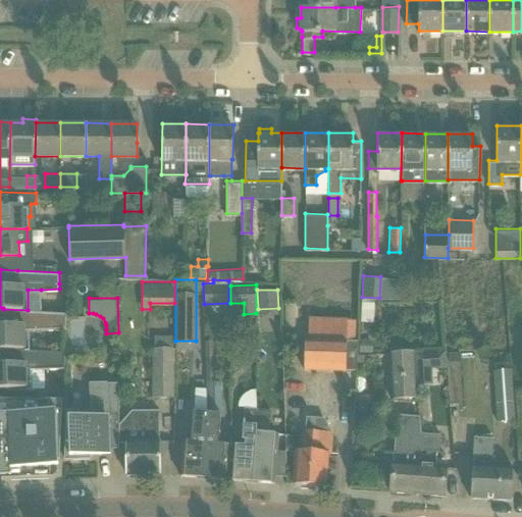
[(284,303),(284,324),(295,324),(295,303),(284,303)]
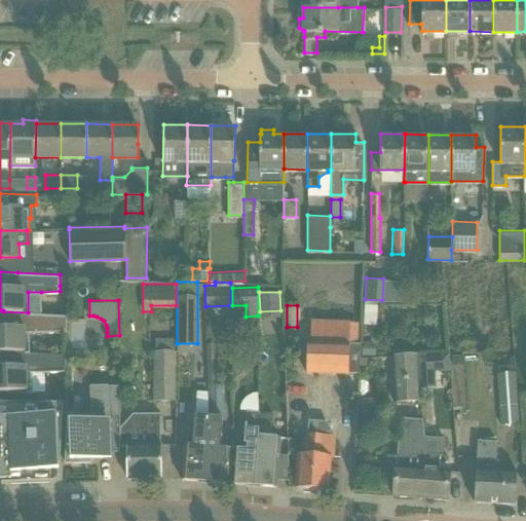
[(0,348),(4,349),(4,350),(30,352),(30,351),(29,349),(30,349),(30,347),(29,347),(29,331),(66,330),(67,313),(28,312),(3,311),(3,310),(0,309),(0,348)]
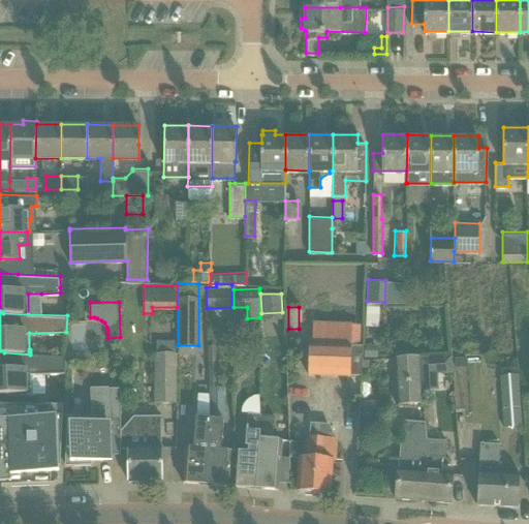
[(308,372),(350,374),(350,373),(361,373),(362,365),(363,343),(360,343),(361,321),(351,321),(351,320),(313,319),(312,340),(310,340),(308,372)]
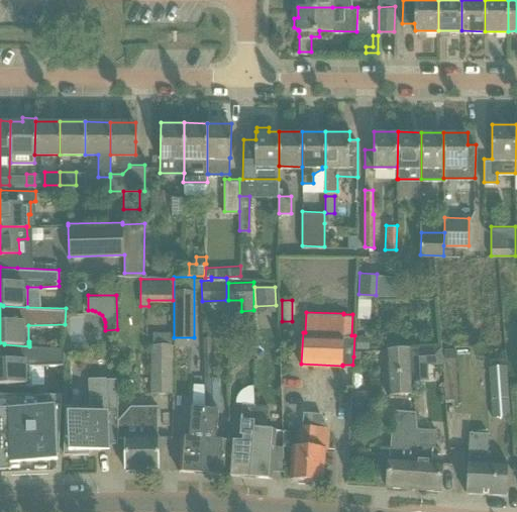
[(151,391),(172,391),(172,342),(171,342),(172,330),(152,330),(152,342),(151,342),(151,391)]
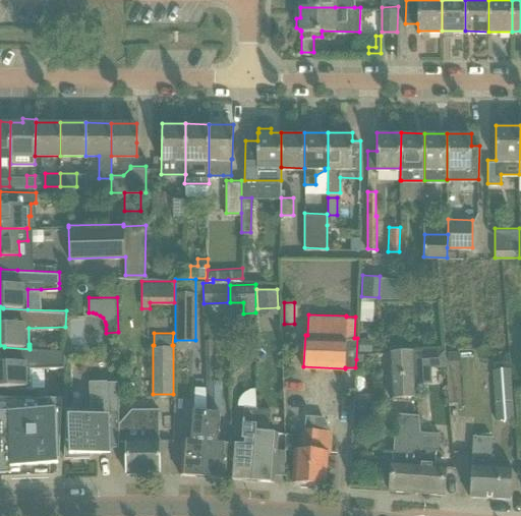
[(358,337),(358,349),(370,350),(371,338),(358,337)]
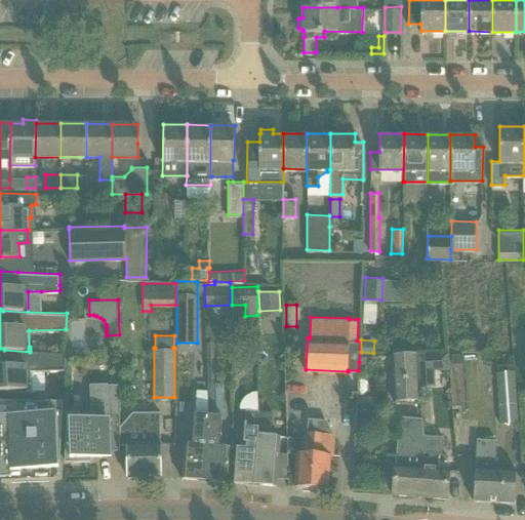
[(213,341),(206,341),(208,383),(215,382),(214,372),(220,370),(220,362),(214,360),(213,341)]
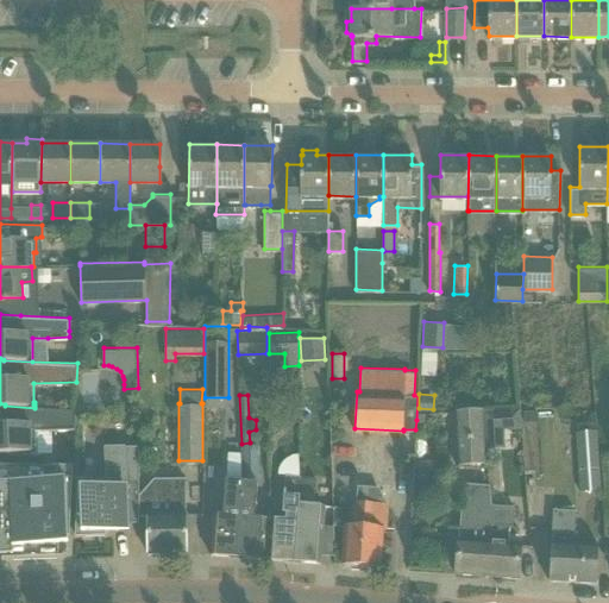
[(6,452),(42,453),(42,452),(36,452),(36,450),(36,447),(35,431),(75,427),(75,408),(35,407),(35,408),(5,406),(5,404),(0,403),(0,450),(6,450),(6,452)]
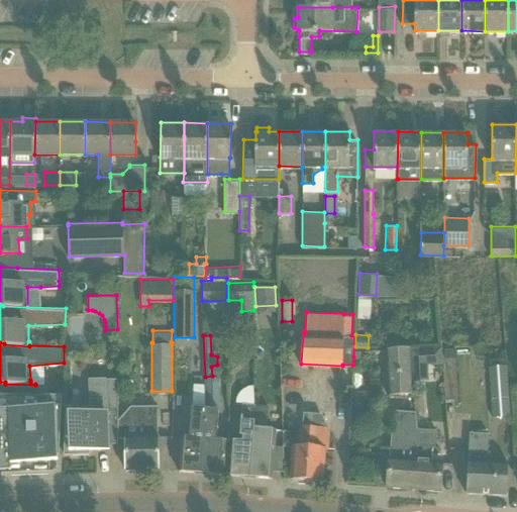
[(386,348),(388,393),(412,391),(410,346),(386,348)]
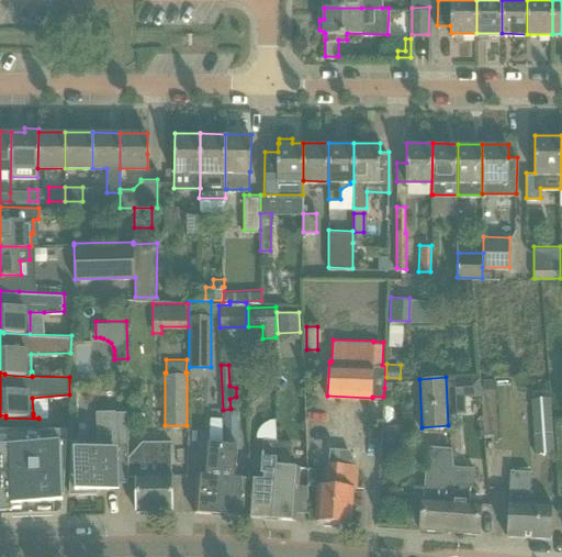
[(480,378),(459,379),(460,399),(464,398),(481,397),(480,378)]
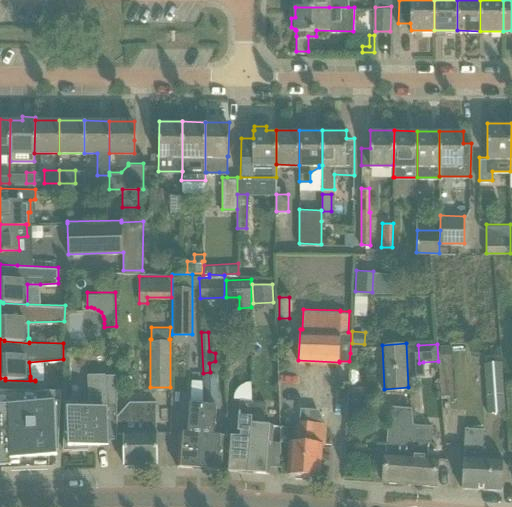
[(230,348),(227,352),(227,357),(231,361),(236,360),(240,357),(239,351),(236,348),(230,348)]
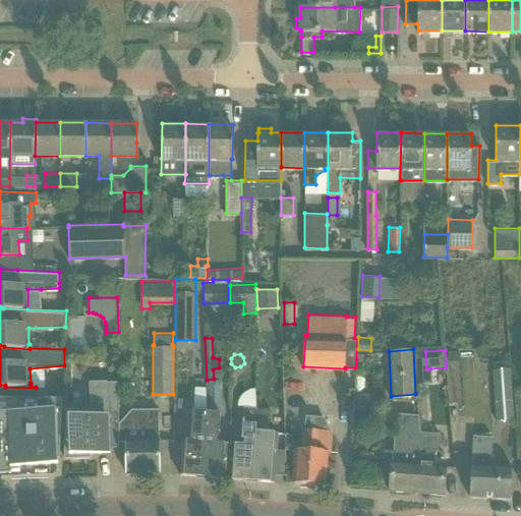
[(491,360),(496,417),(513,416),(510,365),(509,365),(509,358),(491,360)]
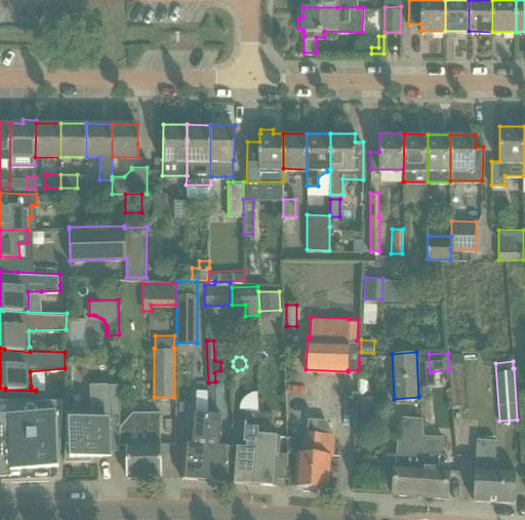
[(67,411),(65,462),(91,461),(90,449),(119,449),(119,443),(120,425),(120,383),(108,384),(108,382),(89,383),(91,413),(67,411)]
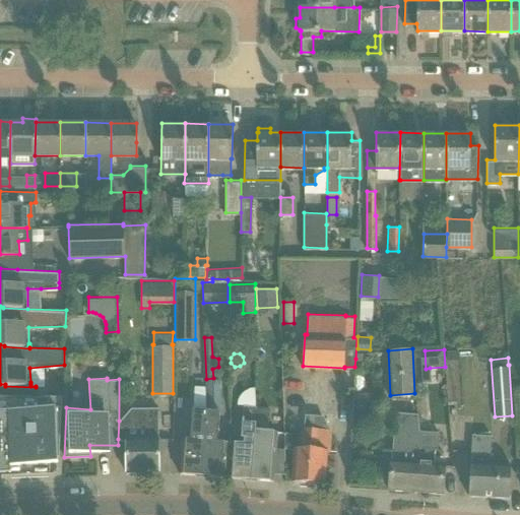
[(206,385),(205,385),(205,409),(218,410),(221,409),(220,378),(213,378),(206,379),(206,385)]
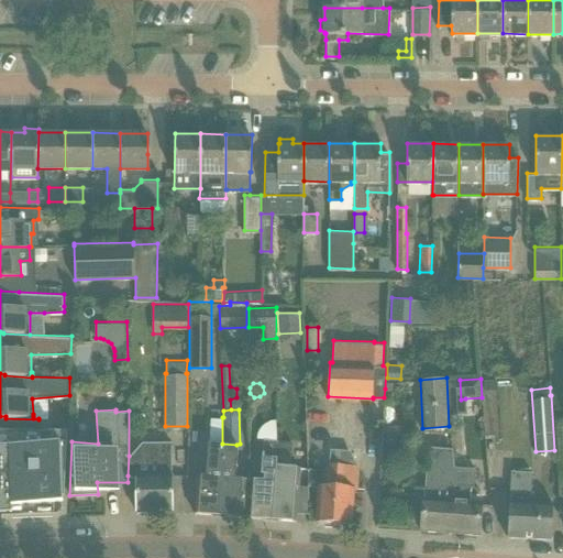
[(48,429),(67,430),(68,415),(48,414),(48,429)]
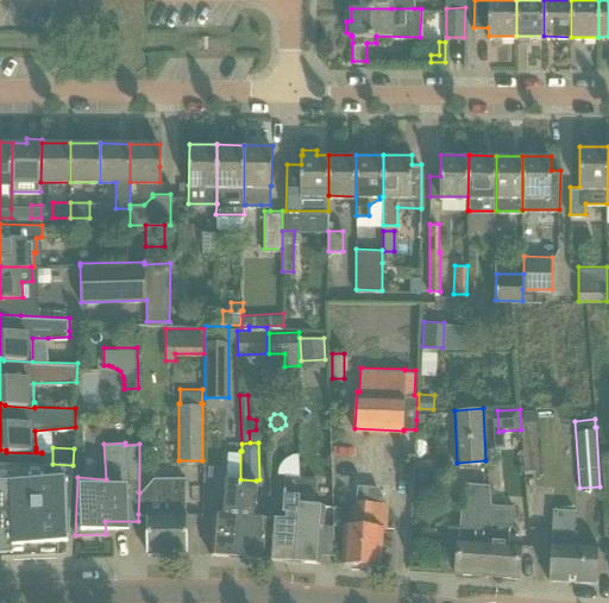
[(0,551),(1,552),(1,557),(63,554),(63,553),(60,553),(58,535),(69,535),(73,465),(52,464),(10,462),(0,460),(0,551)]
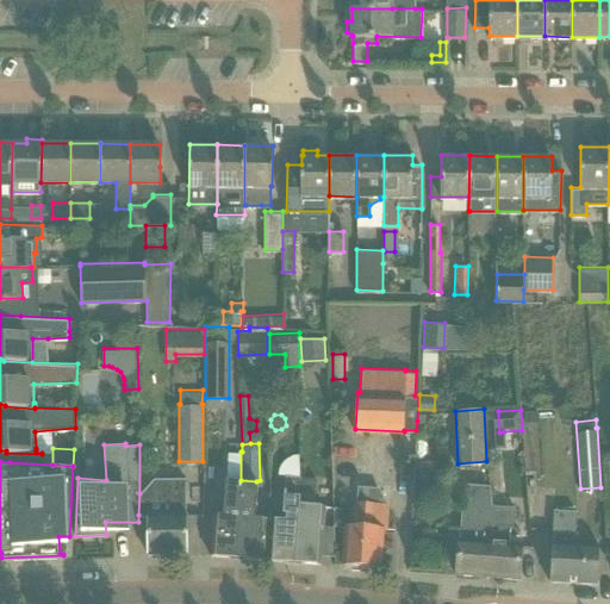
[(504,466),(506,491),(528,489),(526,464),(504,466)]
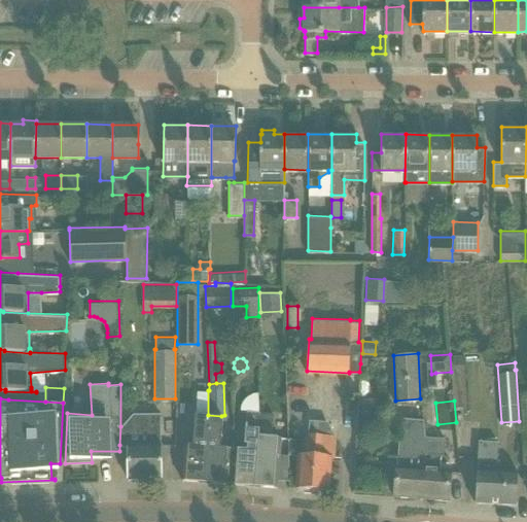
[(359,403),(359,416),(372,416),(373,403),(359,403)]
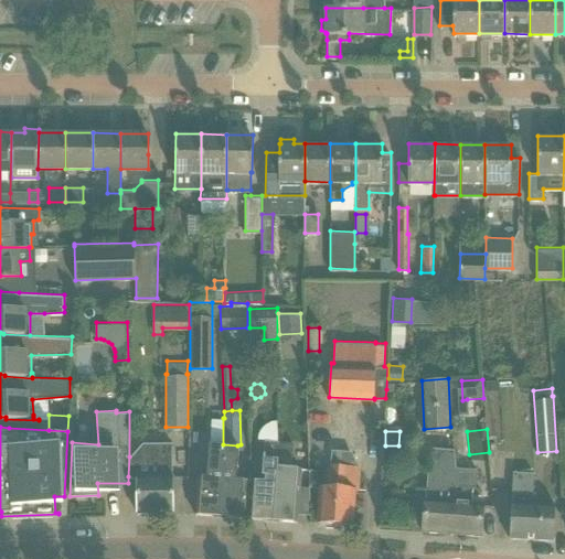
[(248,516),(273,518),(277,453),(277,439),(264,438),(262,480),(251,479),(248,516)]
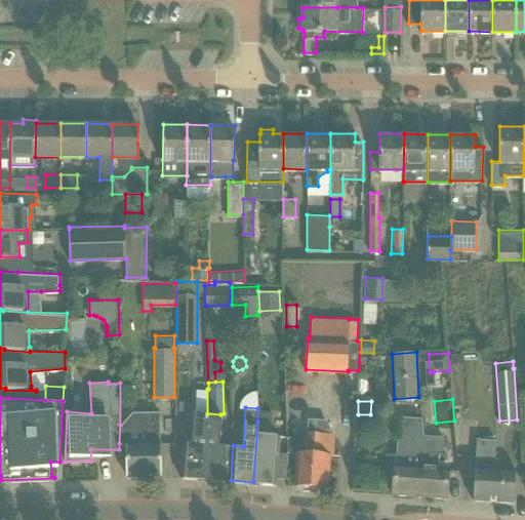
[(253,482),(276,483),(277,465),(279,435),(270,434),(270,423),(272,423),(273,410),(258,409),(258,408),(257,408),(257,422),(253,482)]
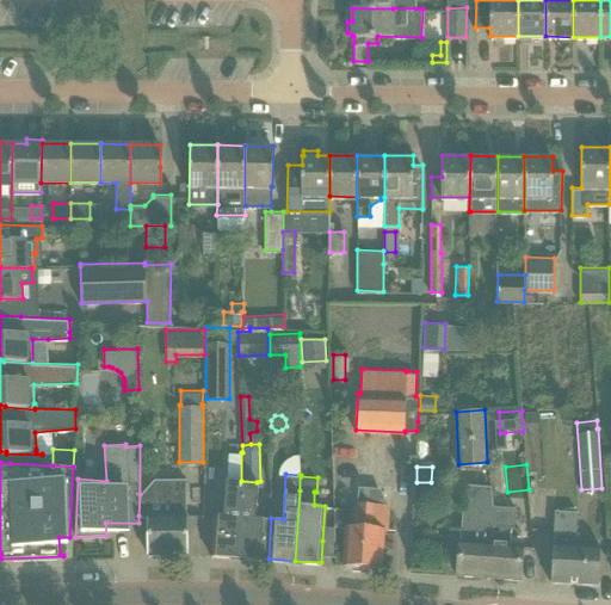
[(148,516),(148,553),(186,553),(186,529),(186,477),(154,477),(140,494),(139,516),(148,516)]
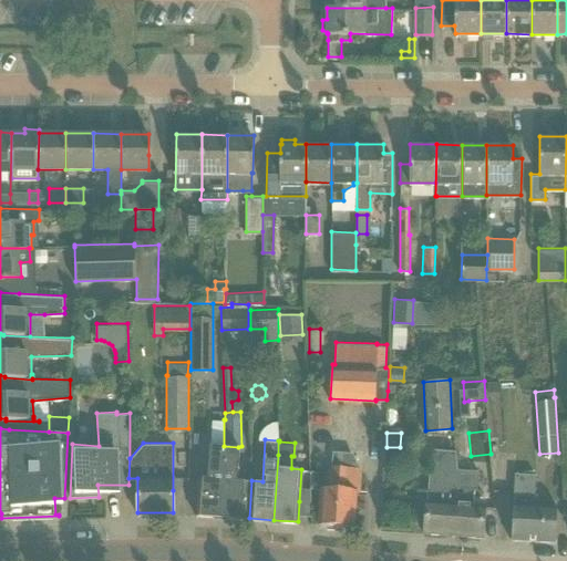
[(197,492),(196,513),(220,516),(224,452),(224,446),(210,445),(210,450),(208,478),(198,477),(197,492)]
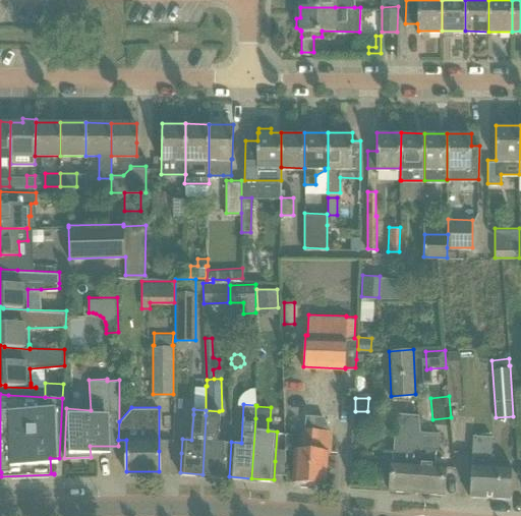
[(206,415),(203,474),(225,475),(226,456),(227,442),(217,441),(219,416),(219,411),(206,410),(206,415)]
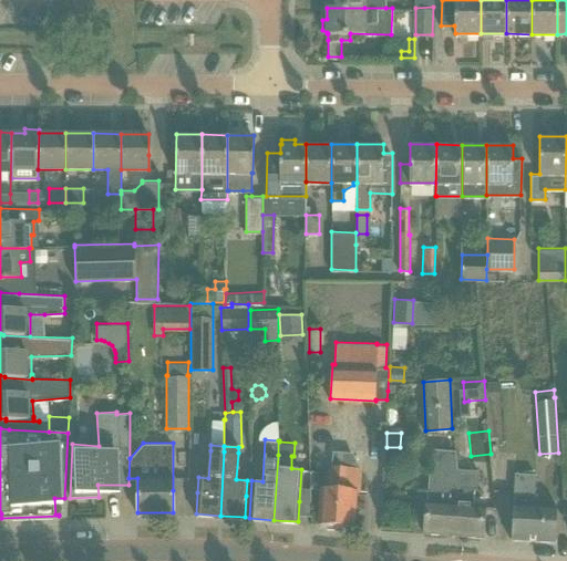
[(459,471),(456,449),(434,448),(433,469),(429,469),(424,531),(453,533),(459,471)]
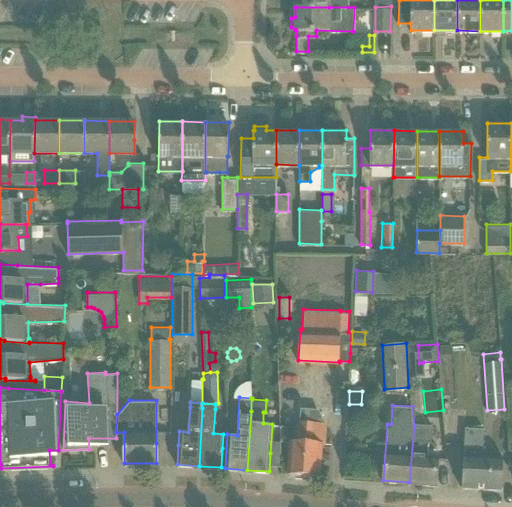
[(288,471),(288,473),(295,473),(318,475),(321,442),(324,442),(326,422),(316,421),(298,420),(298,425),(297,440),(290,439),(288,471)]
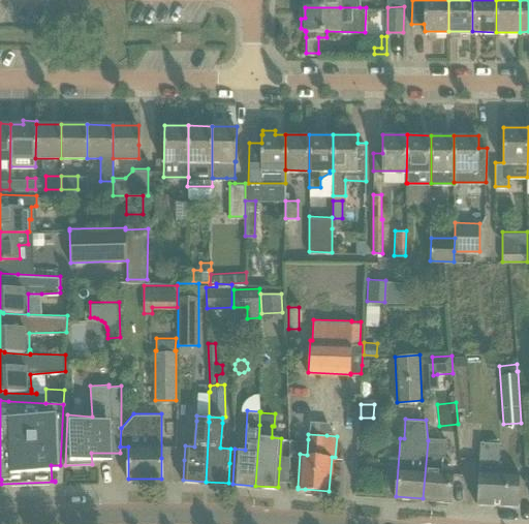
[(423,498),(450,500),(452,481),(453,470),(440,470),(441,455),(445,456),(446,438),(428,436),(428,440),(423,498)]
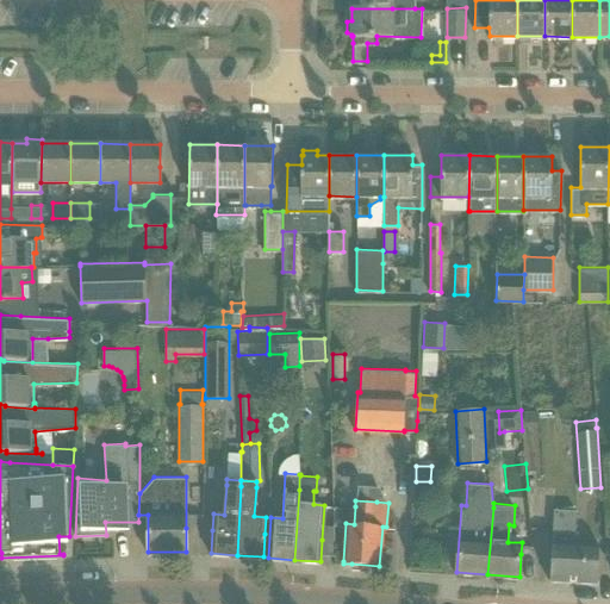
[(554,508),(549,579),(597,581),(599,543),(574,542),(577,509),(554,508)]
